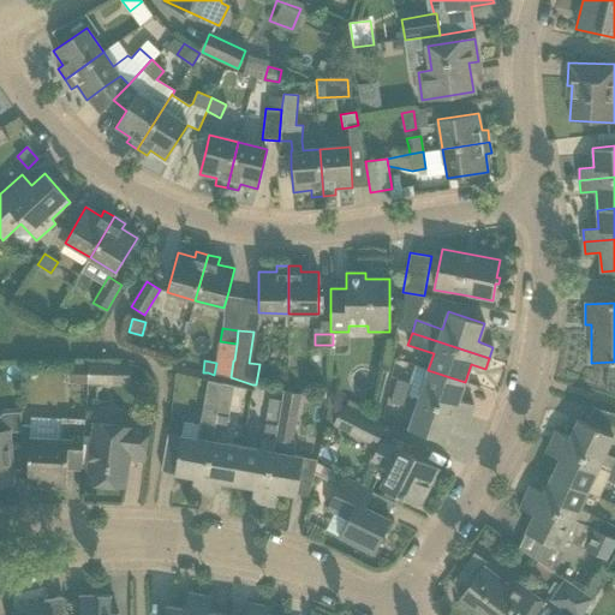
[(88,378),(112,378),(112,364),(88,363),(88,378)]
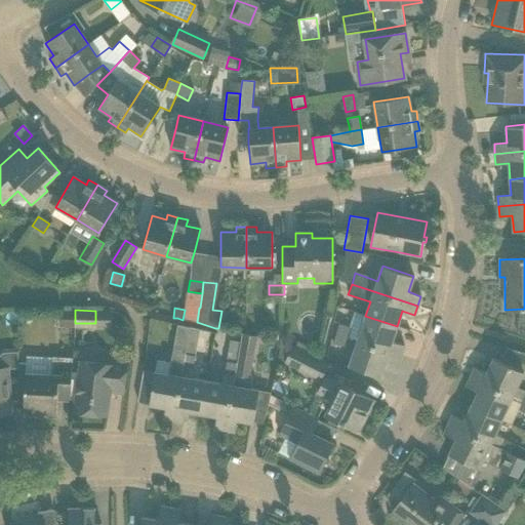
[(365,316),(357,340),(401,356),(404,346),(392,341),(397,326),(365,316)]
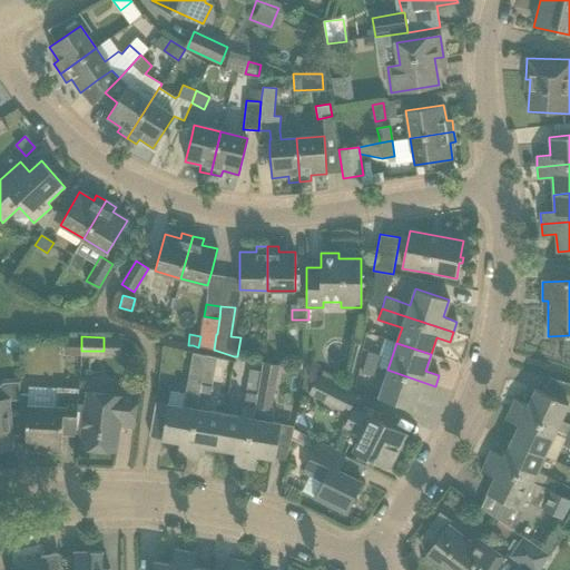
[(377,365),(381,355),(369,352),(365,362),(377,365)]
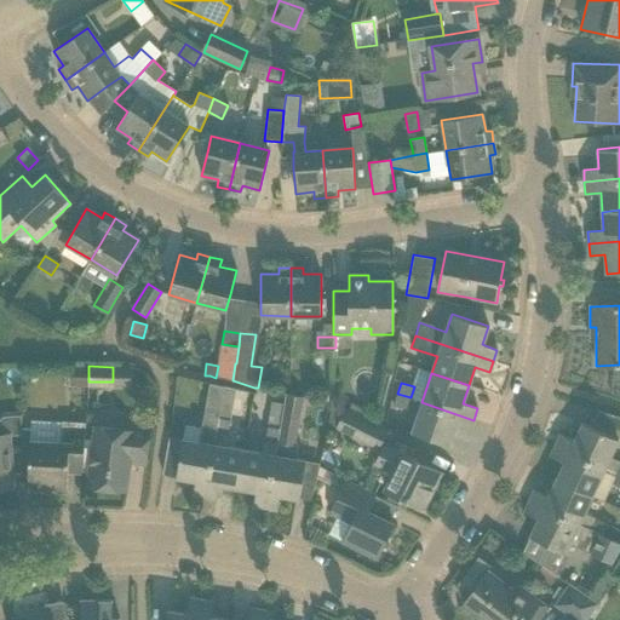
[(193,497),(205,498),(214,445),(216,432),(219,418),(224,388),(210,384),(199,442),(168,437),(162,475),(195,481),(193,497)]
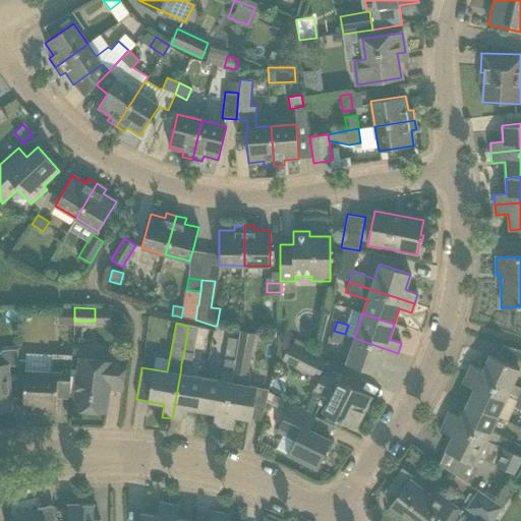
[(268,328),(267,336),(276,337),(277,330),(268,328)]
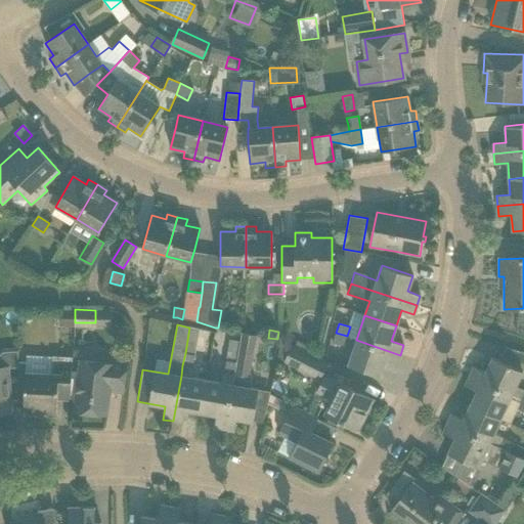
[(344,346),(347,336),(336,333),(333,342),(344,346)]
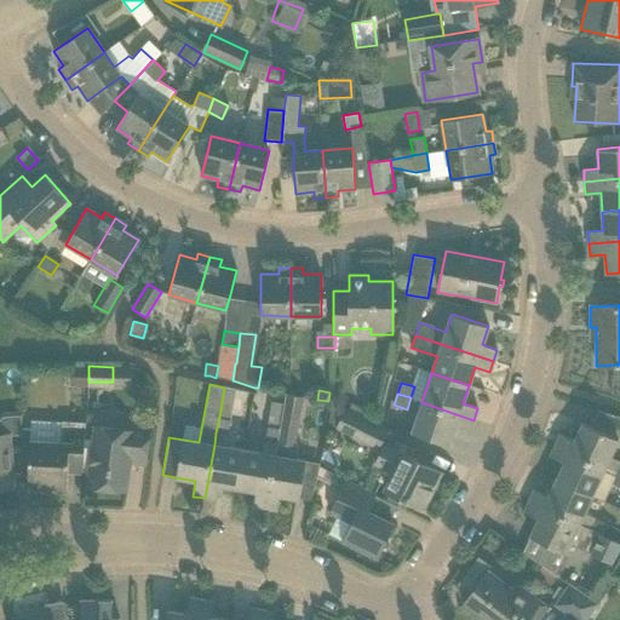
[(275,455),(265,509),(277,511),(280,495),(299,499),(303,475),(305,460),(296,459),(298,446),(294,445),(303,397),(286,395),(280,428),(277,442),(275,455)]
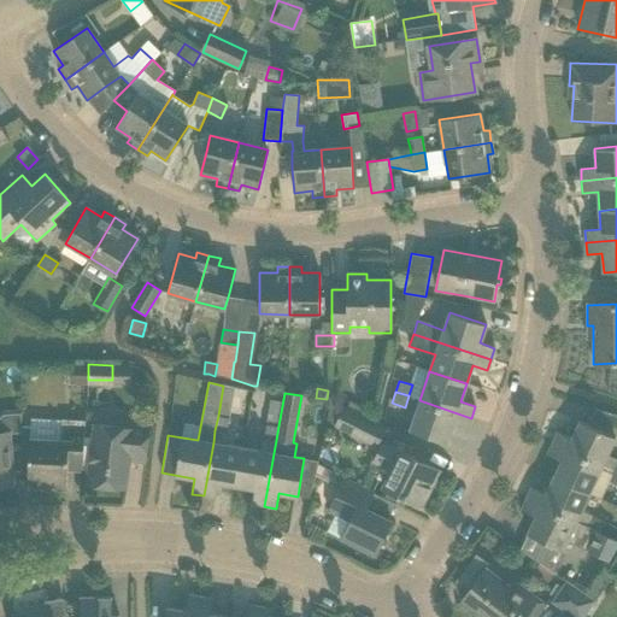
[(471,418),(419,400),(410,430),(447,442),(453,424),(468,429),(471,418)]
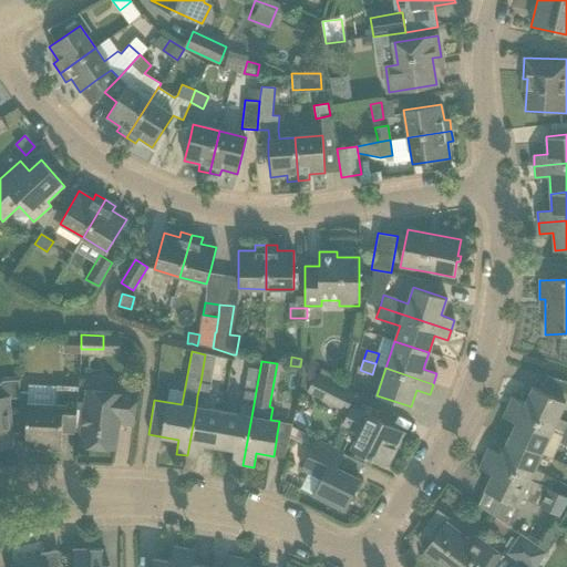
[(308,391),(341,408),(349,392),(316,375),(308,391)]
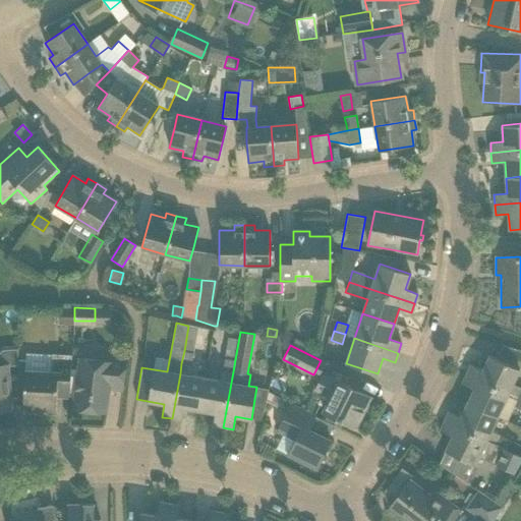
[(470,365),(466,373),(509,394),(520,369),(520,366),(520,350),(503,345),(496,358),(489,355),(482,370),(470,365)]
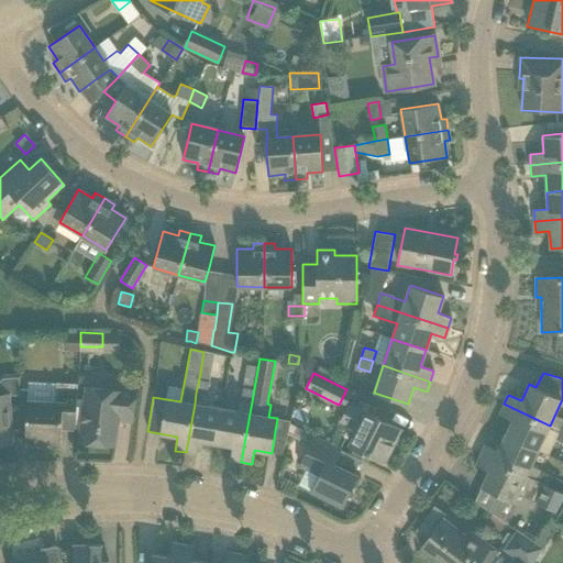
[(209,382),(199,379),(196,393),(207,395),(209,382)]
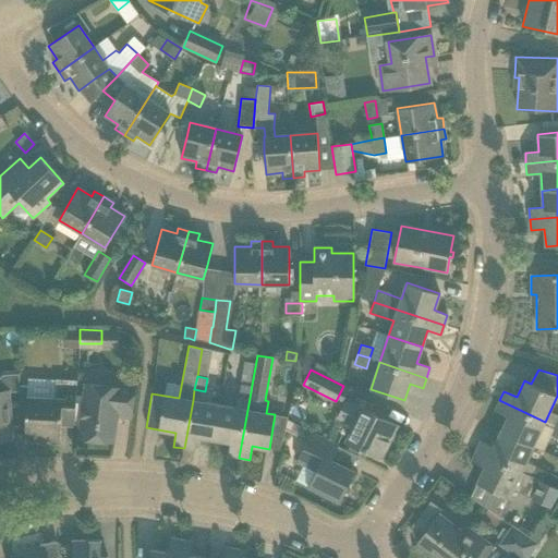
[(25,440),(60,443),(61,425),(74,425),(77,380),(56,379),(55,398),(27,397),(26,419),(25,440)]
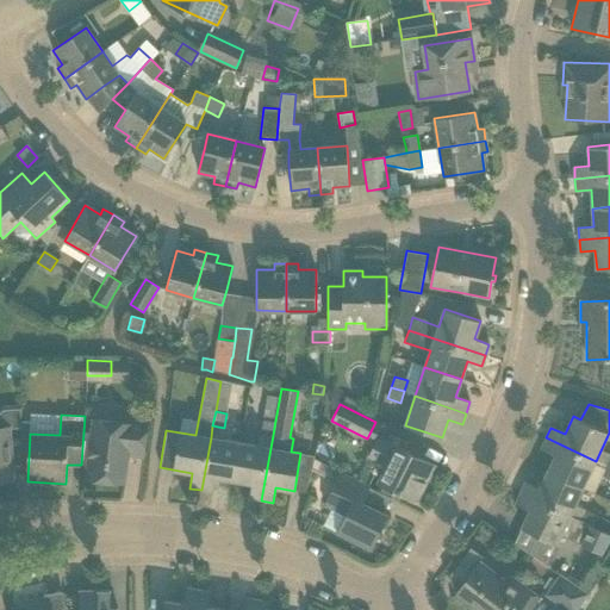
[(113,417),(112,422),(93,419),(86,478),(124,483),(128,455),(144,456),(148,422),(113,417)]
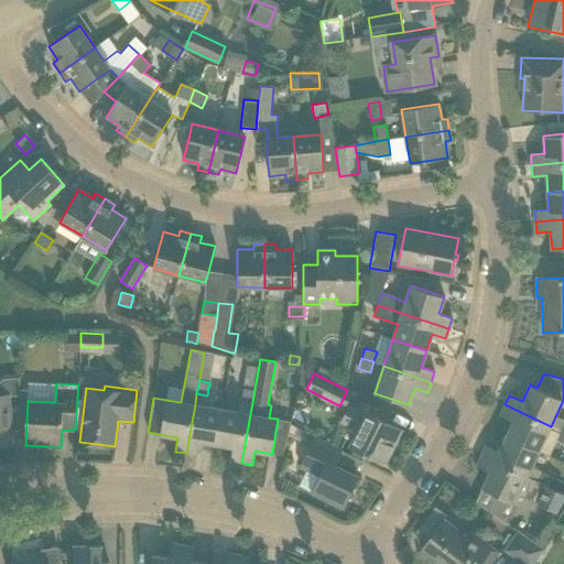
[(252,402),(255,389),(242,387),(240,400),(252,402)]
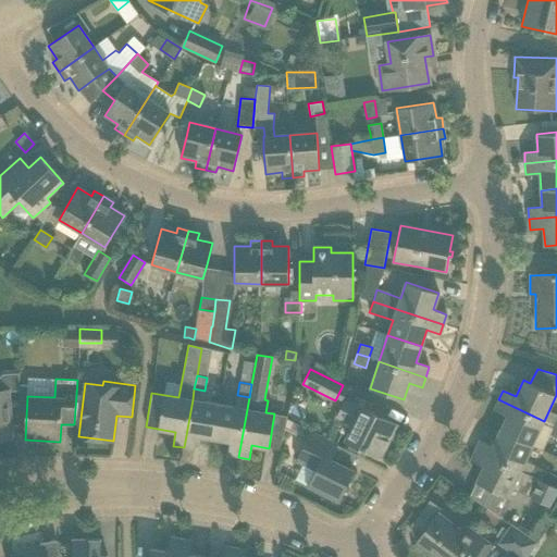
[(0,391),(0,438),(12,438),(11,417),(9,391),(0,391)]
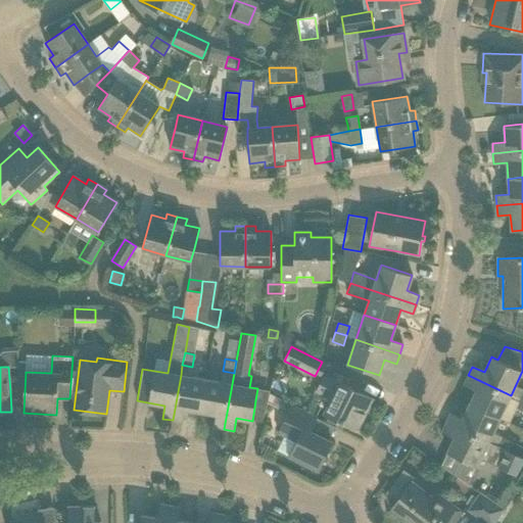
[(185,410),(199,412),(205,379),(181,375),(173,420),(182,422),(185,410)]
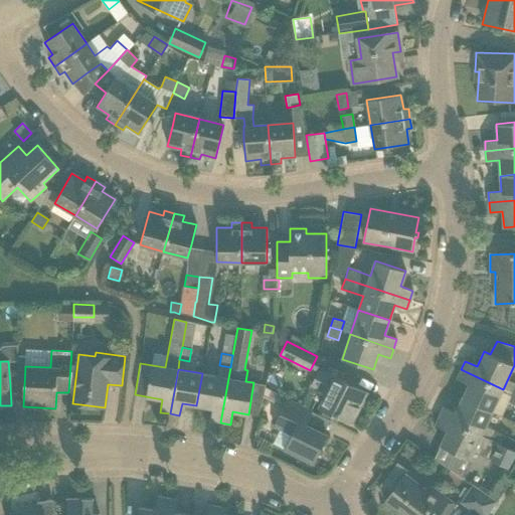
[(334,413),(352,422),(366,393),(348,384),(320,369),(312,385),(326,393),(319,406),(334,413)]
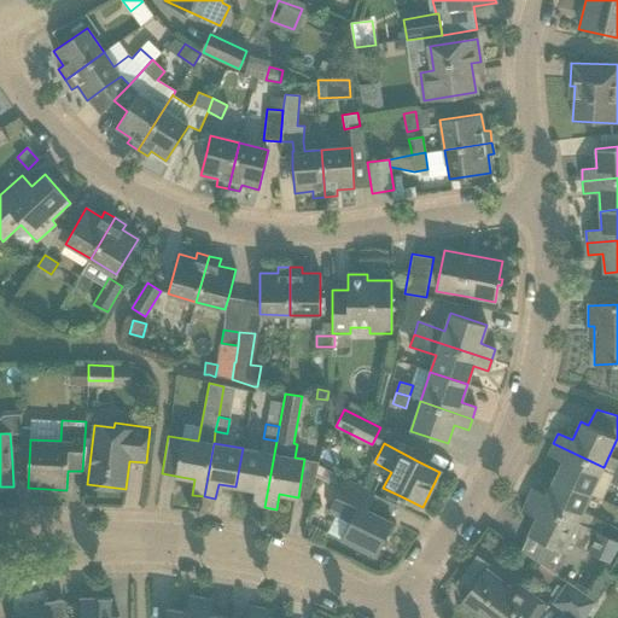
[(563,461),(554,478),(590,495),(604,467),(553,443),(548,454),(563,461)]
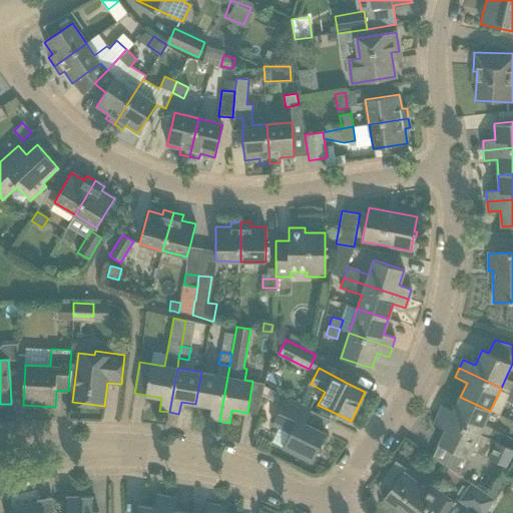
[(209,420),(219,421),(227,377),(201,372),(195,404),(211,407),(209,420)]
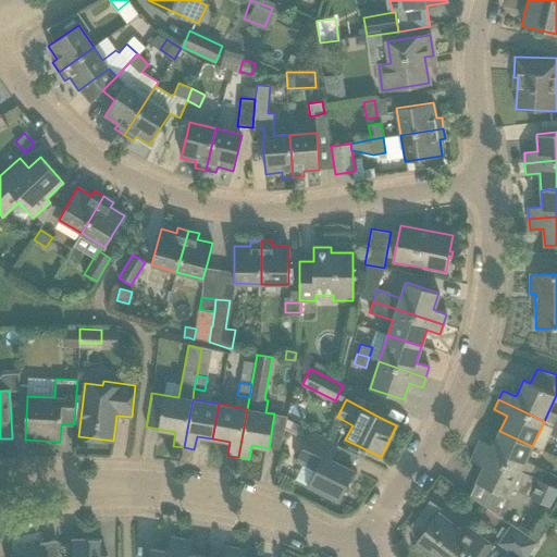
[(480,441),(475,450),(520,471),(521,470),(532,446),(499,431),(493,446),(480,441)]
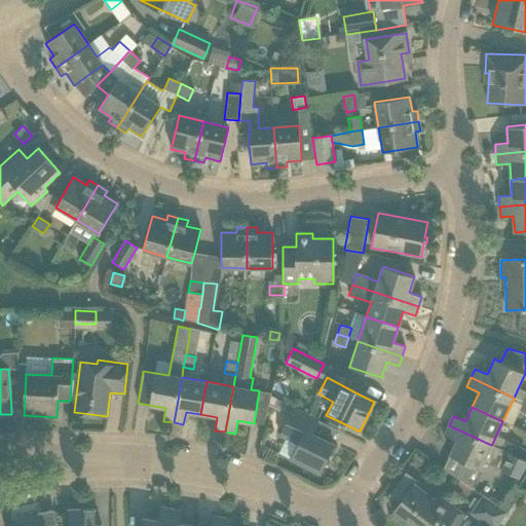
[(293,408),(279,436),(285,439),(297,445),(290,459),(320,474),(334,444),(312,434),(318,420),(293,408)]
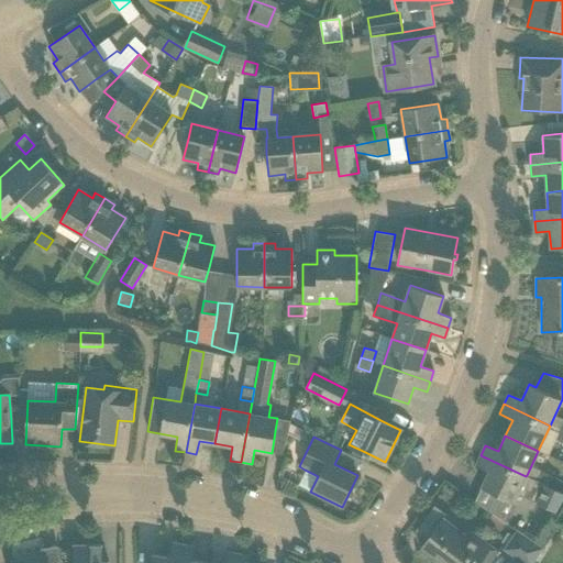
[(514,503),(518,494),(556,512),(562,497),(562,495),(527,475),(526,476),(481,455),(476,465),(488,471),(481,487),(474,501),(508,525),(517,504),(514,503)]
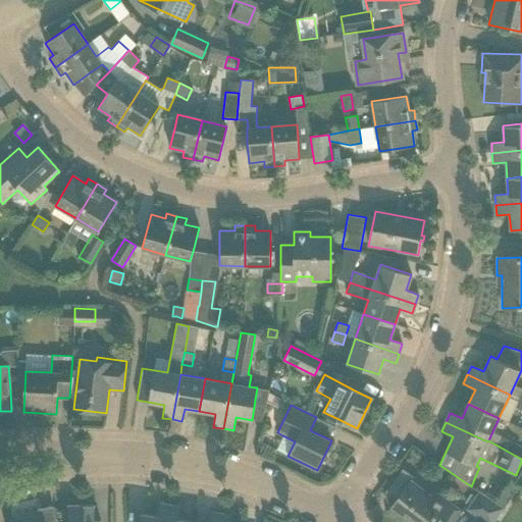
[(406,521),(453,521),(461,513),(433,492),(430,497),(410,481),(388,510),(406,521)]
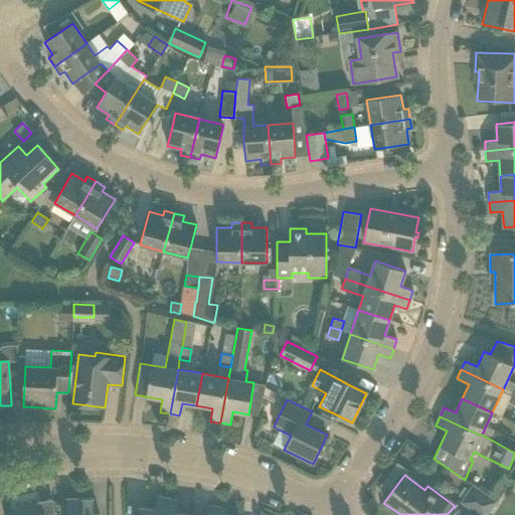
[(460,502),(478,514),(487,514),(497,501),(472,484),(460,502)]
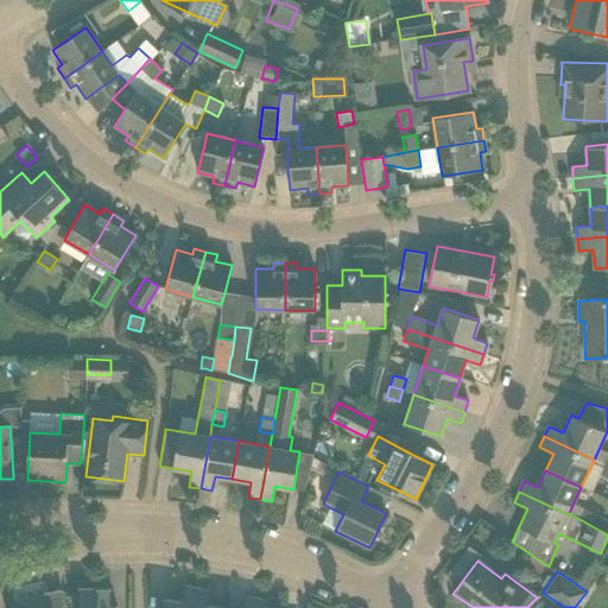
[(162,607),(192,607),(196,589),(185,587),(183,602),(164,599),(162,607)]
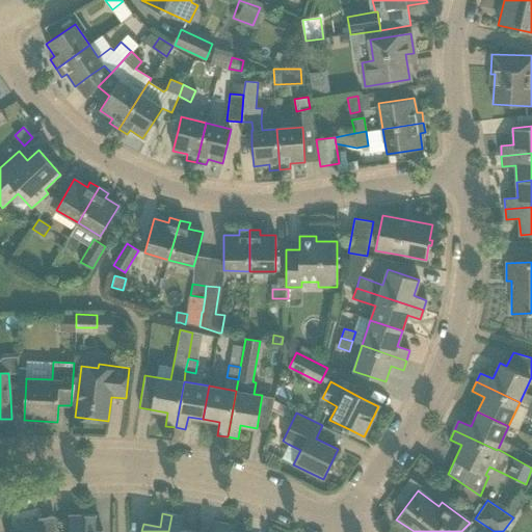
[(69,531),(102,531),(96,531),(96,515),(69,515),(69,531)]
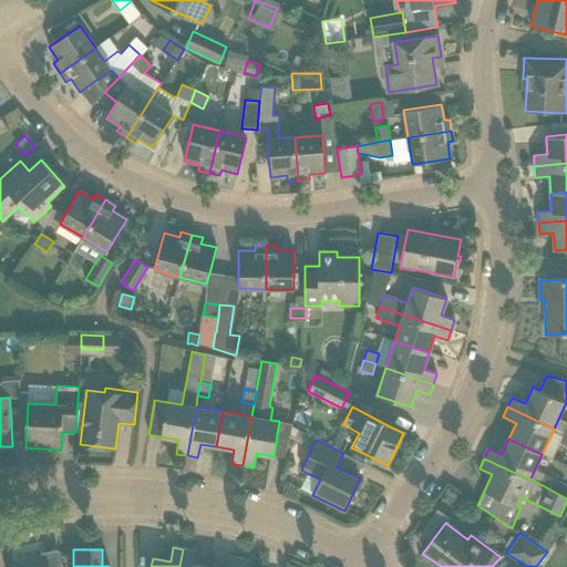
[(194,550),(183,549),(179,566),(206,566),(192,565),(194,550)]
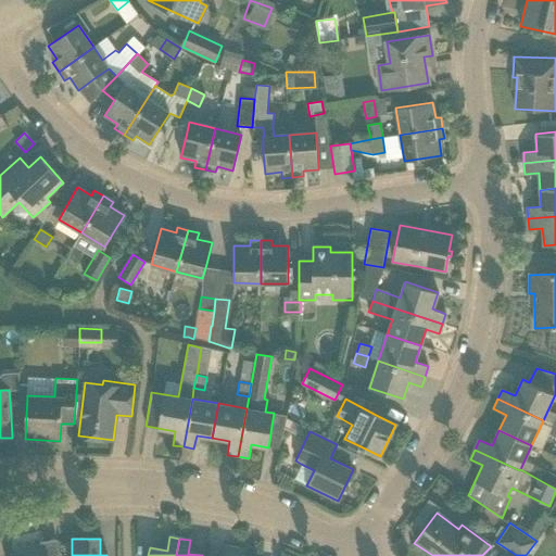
[(232,555),(235,547),(224,545),(222,555),(232,555)]
